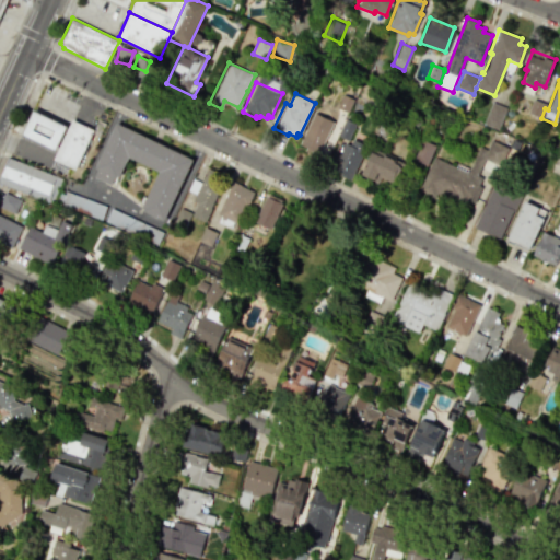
[(336,107),(347,113),(353,100),(342,94),(336,107)]
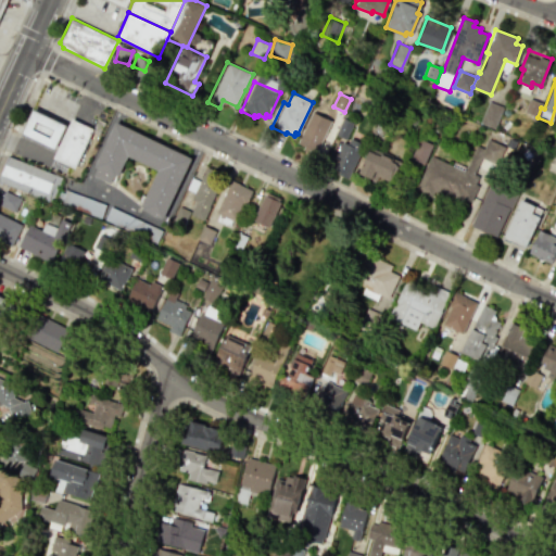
[(529,98),(543,103),(541,108),(538,117),(523,112),(529,98)]
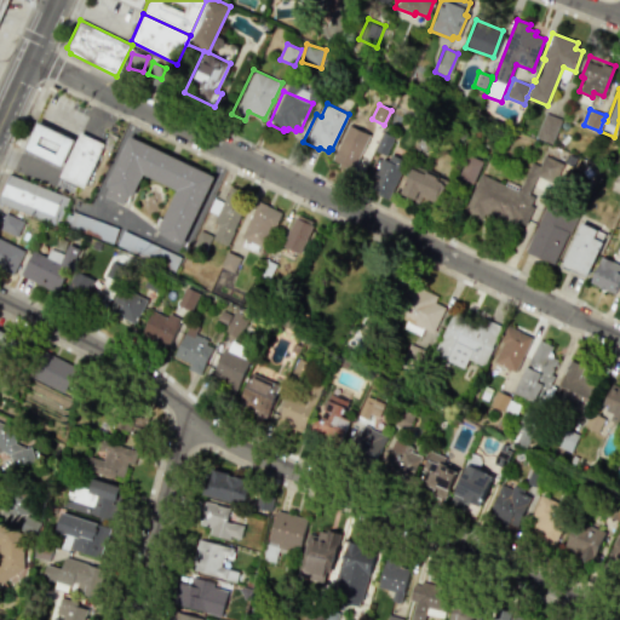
[(552,143),(561,119),(544,113),(535,136),(552,143)]
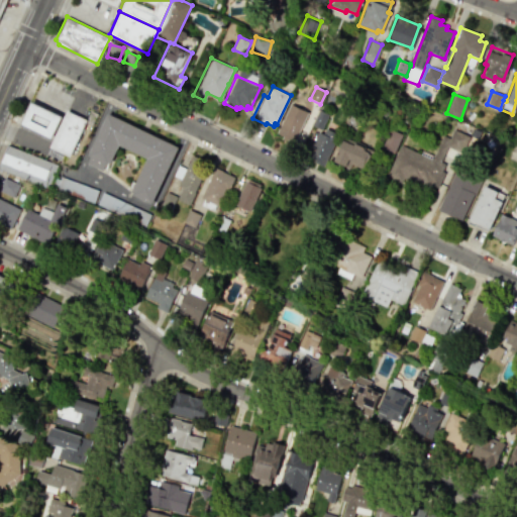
[(52,139),(62,116),(30,101),(19,124),(52,139)]
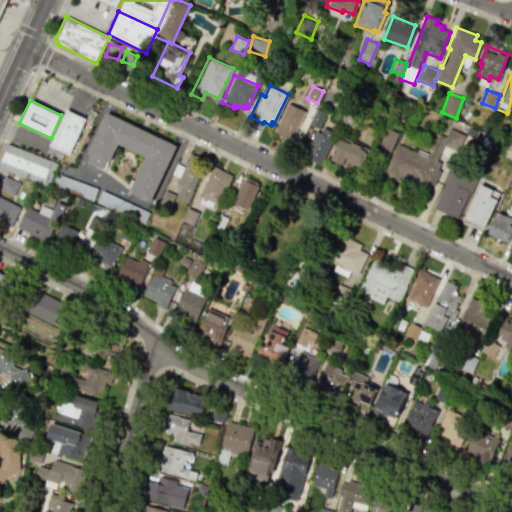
[(287,102),(305,111),(291,140),(273,131),(287,102)]
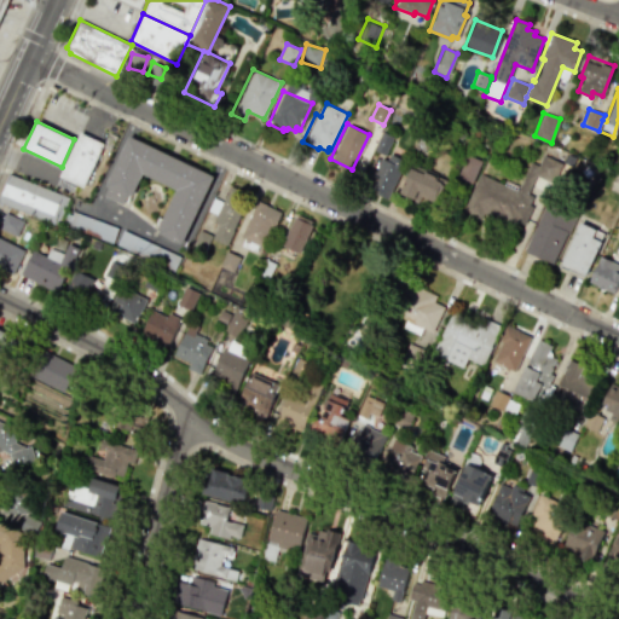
[(381,131),(394,136),(385,155),(372,150),(381,131)]
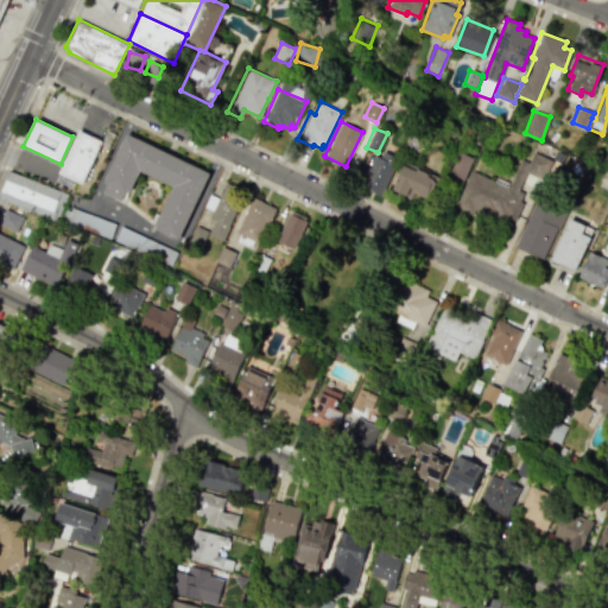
[(81,184),(102,141),(78,130),(58,172),(81,184)]
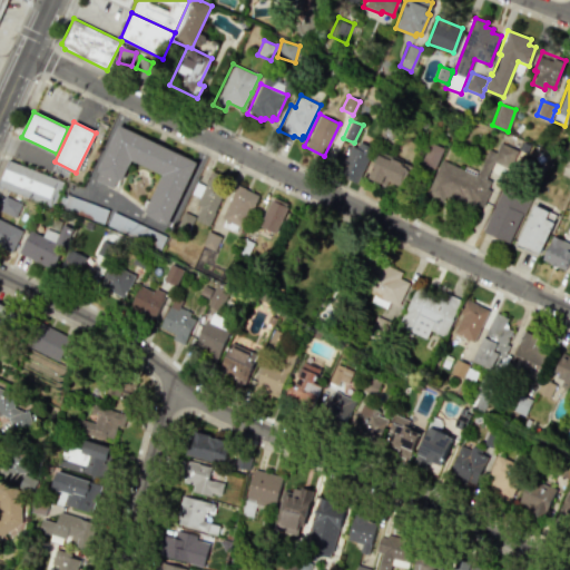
[(118,124),(196,163),(166,225),(143,213),(161,175),(129,159),(119,182),(96,170),(118,124)]
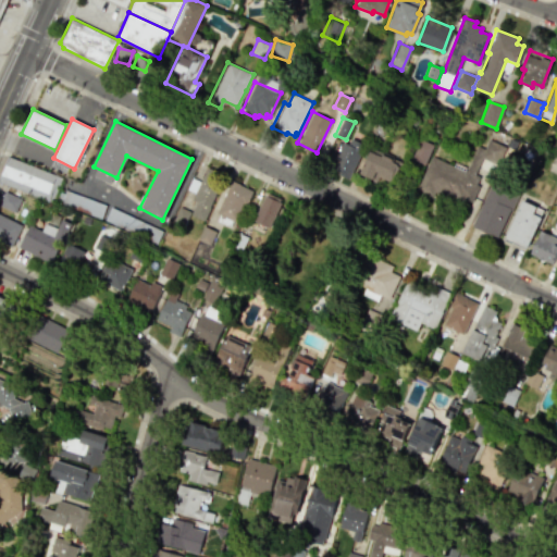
[(424,165),(433,145),(420,138),(410,159),(424,165)]
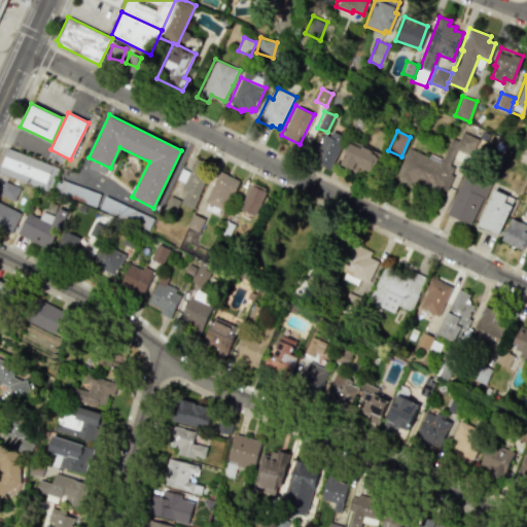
[(483,131),(490,134),(486,142),(479,139),(483,131)]
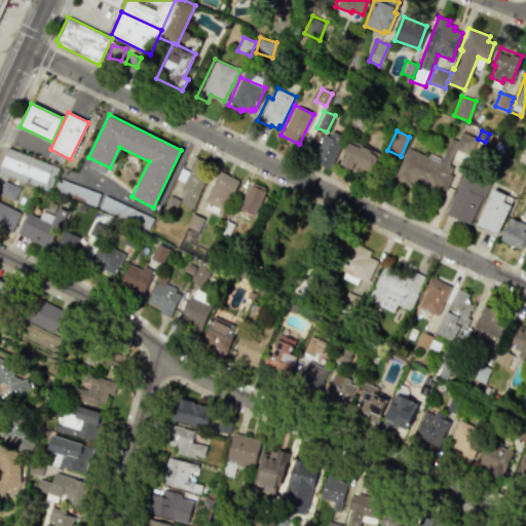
[(407,146),(423,154),(425,149),(441,156),(450,137),(456,140),(461,132),(477,139),(468,154),(454,147),(446,165),(451,167),(448,175),(451,176),(444,190),(439,187),(437,191),(429,188),(428,191),(410,182),(408,187),(391,179),(407,146)]
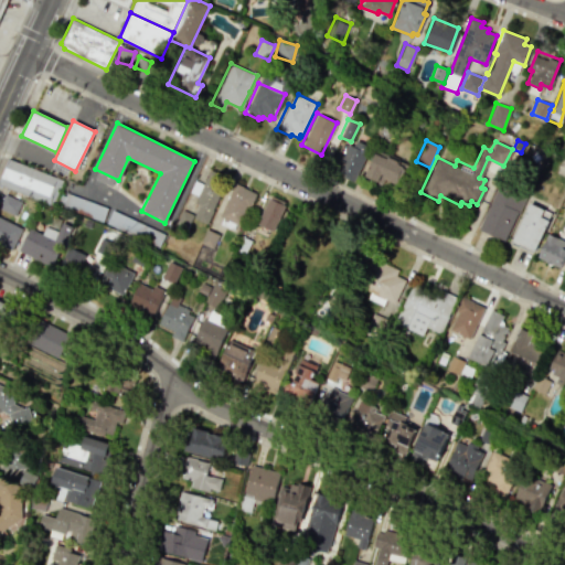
[(348,145),(366,153),(355,179),(336,169),(348,145)]
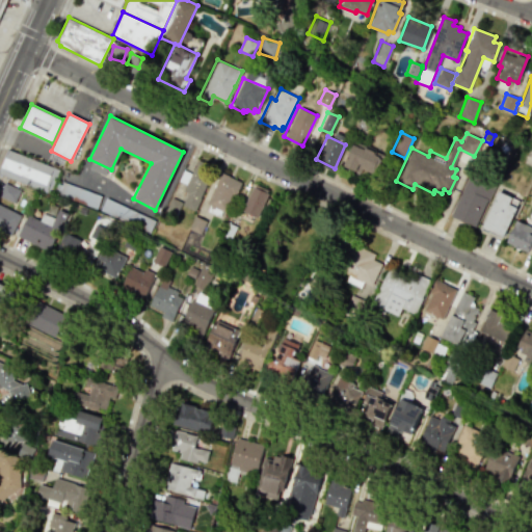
[(353,139),(375,150),(373,155),(379,157),(373,170),(358,164),(355,171),(342,165),(353,139)]
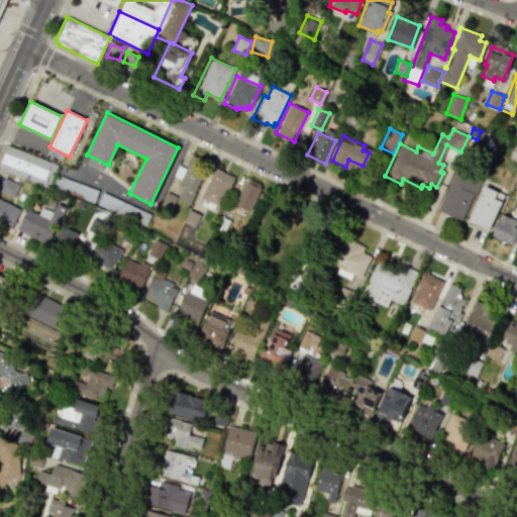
[(7,145),(0,161),(0,169),(47,188),(57,164),(7,145)]
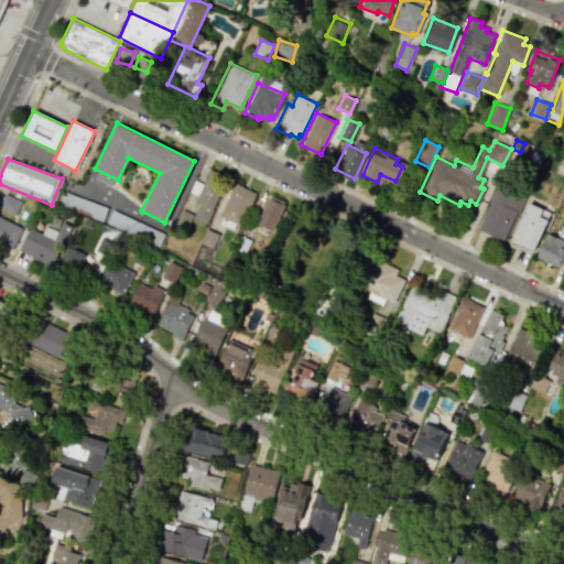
[(206,224),(226,181),(207,172),(193,202),(198,204),(192,217),(206,224)]
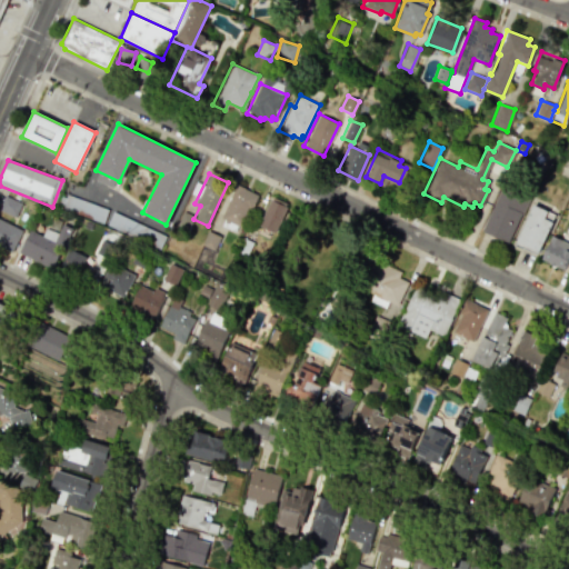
[(237,186),(260,197),(252,212),(248,210),(239,227),(237,226),(233,231),(221,226),(225,219),(220,217),(237,186)]
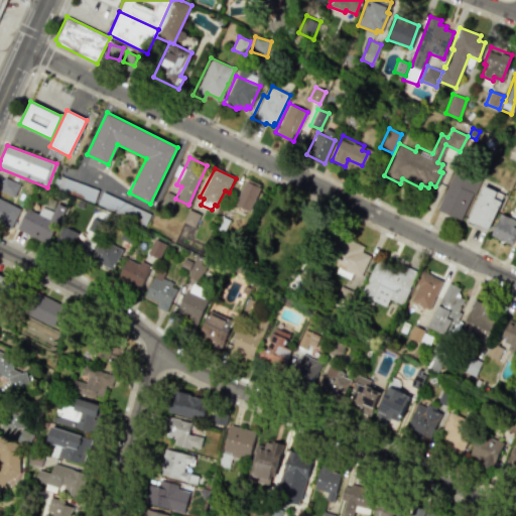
[(459,220),(476,180),(454,170),(436,210),(459,220)]
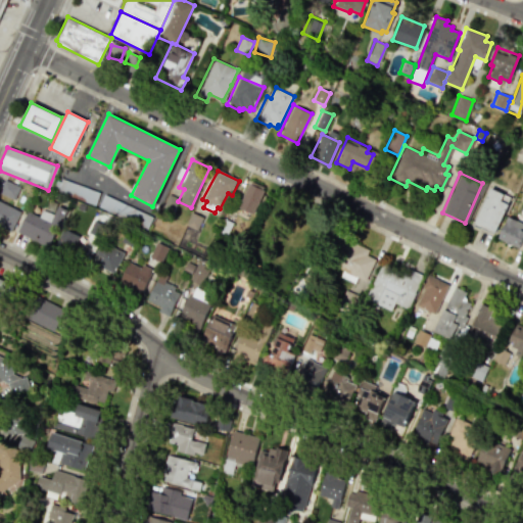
[(19,186),(13,199),(0,192),(0,188),(4,180),(19,186)]
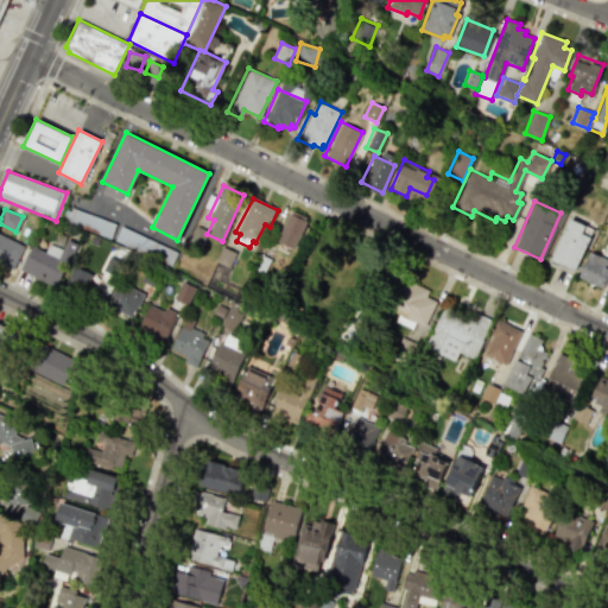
[(293,249),(309,217),(291,209),(276,240),(293,249)]
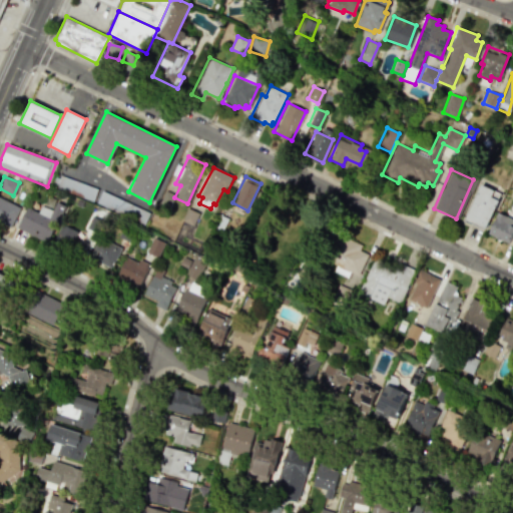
[(94,197),(97,186),(59,177),(56,189),(94,197)]
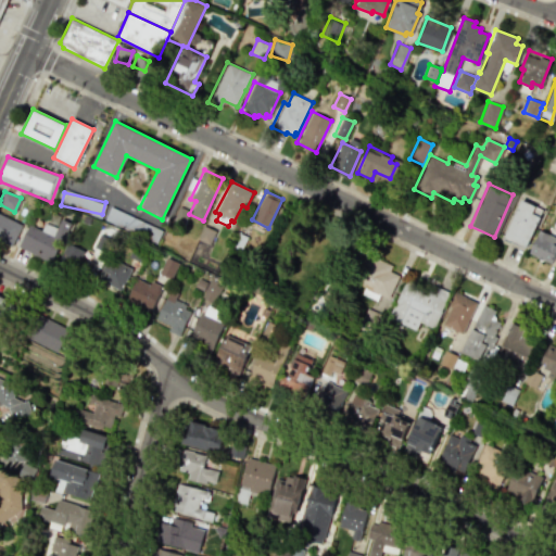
[(520,199),(534,205),(531,213),(539,216),(525,248),(503,238),(520,199)]
